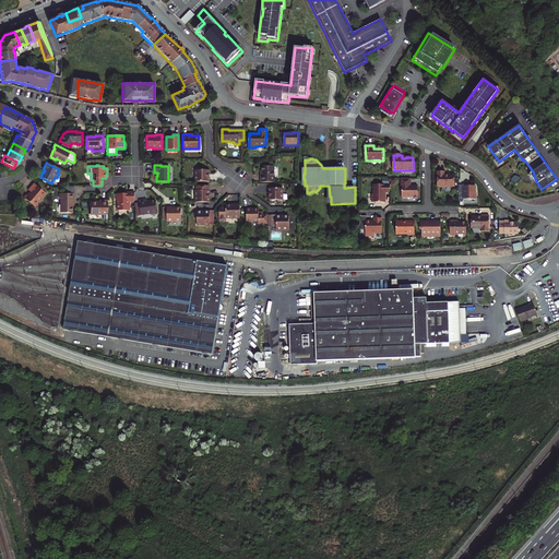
[(261,182),(274,182),(274,166),(262,166),(262,171),(262,175),(261,175),(261,182)]
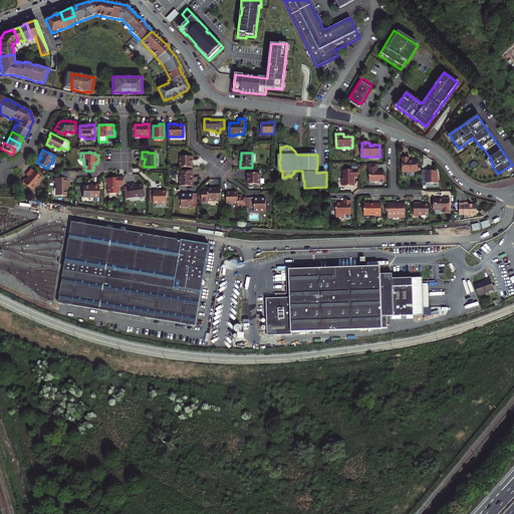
[(181,168),(194,167),(194,163),(193,163),(193,157),(180,157),(181,168)]
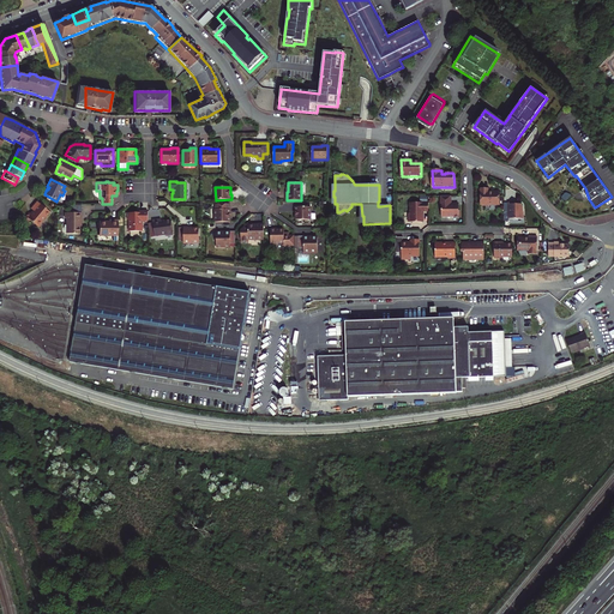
[(500,192),(493,192),(493,193),(489,193),(489,192),(489,188),(481,188),(481,205),(483,205),(483,206),(489,206),(489,205),(500,205),(500,192)]
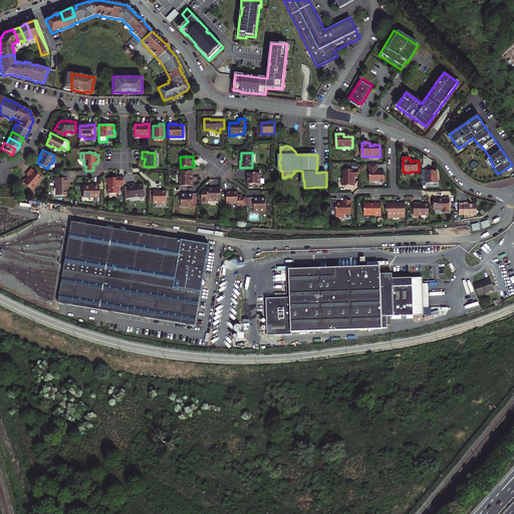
[(377,171),(377,164),(369,165),(370,171),(369,171),(369,178),(370,178),(370,180),(371,181),(374,181),(374,182),(376,182),(376,181),(380,181),(380,182),(386,182),(386,176),(384,176),(384,171),(377,171)]
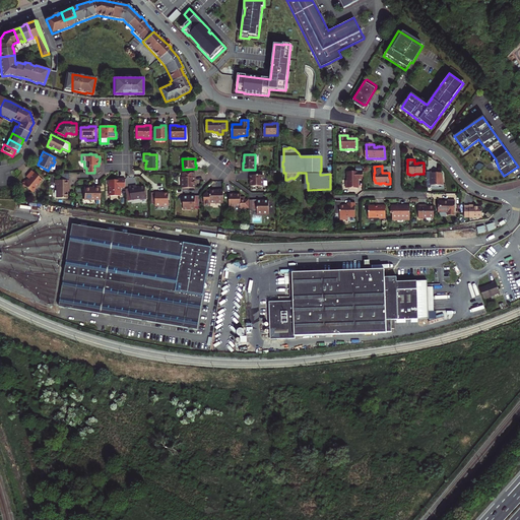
[(39,183),(42,180),(30,171),(25,176),(27,178),(25,181),(24,180),(21,183),(31,192),(36,188),(34,186),(38,182),(39,183)]
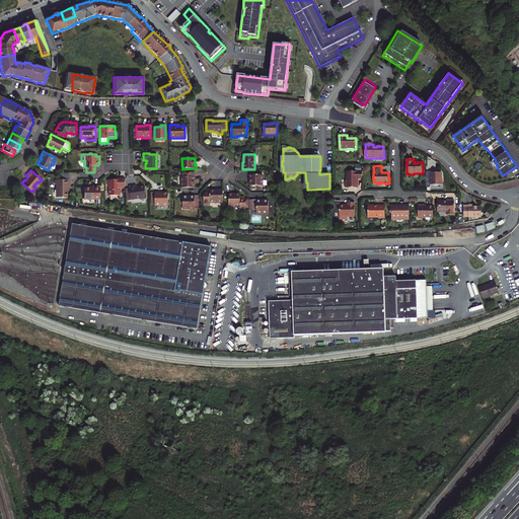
[(182,177),(182,188),(195,188),(195,181),(196,181),(196,177),(195,177),(195,172),(182,172),(182,177)]
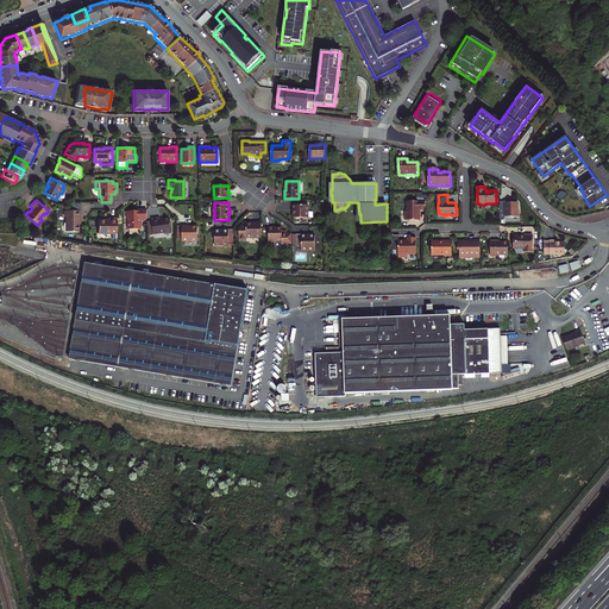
[(426,211),(426,202),(407,202),(407,213),(406,213),(407,221),(421,221),(420,211),(426,211)]
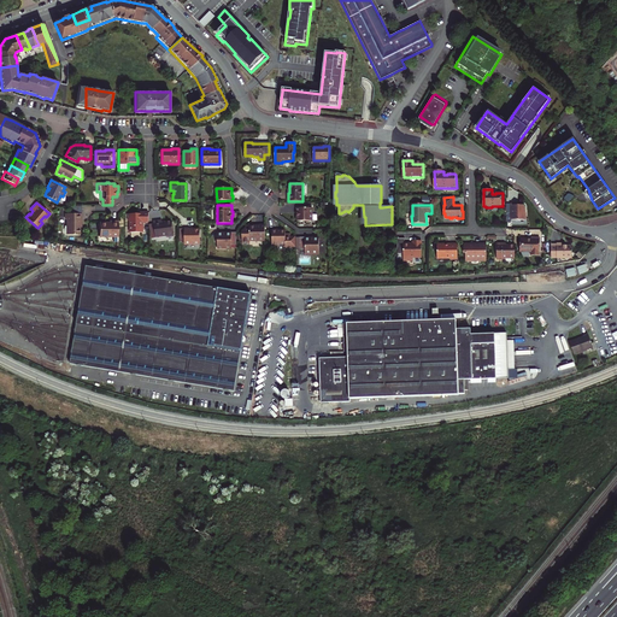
[(512,219),(512,221),(527,221),(527,213),(526,213),(526,207),(524,206),(521,206),(517,206),(517,205),(512,205),(512,219)]
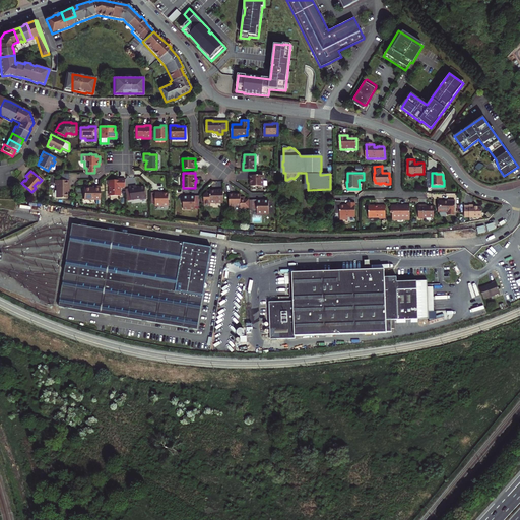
[(263,186),(263,175),(250,175),(250,179),(251,179),(251,186),(263,186)]
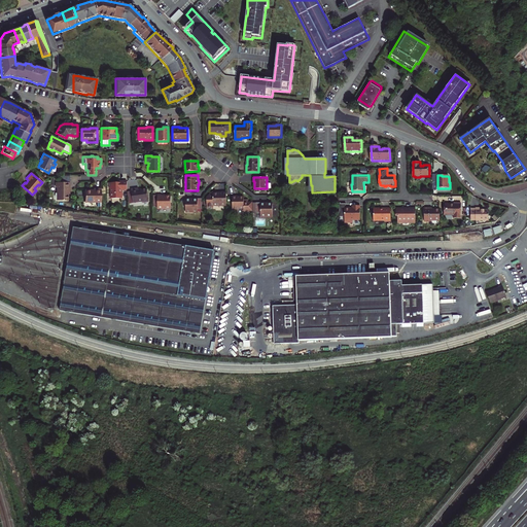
[(57,182),(57,187),(57,201),(67,201),(67,195),(67,187),(69,187),(69,182),(57,182)]
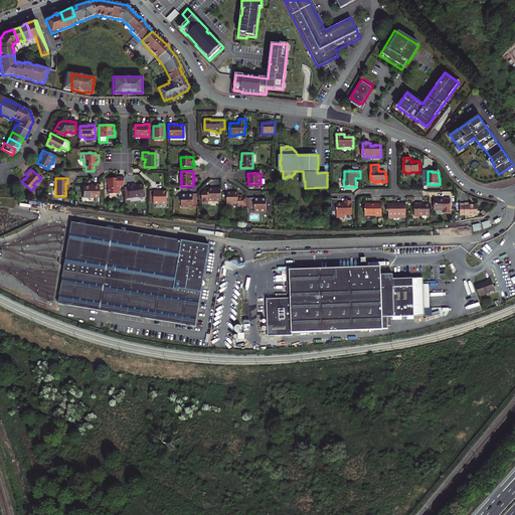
[(117,180),(113,180),(106,180),(106,185),(108,185),(108,195),(120,195),(120,187),(124,187),(124,178),(117,178),(117,180)]
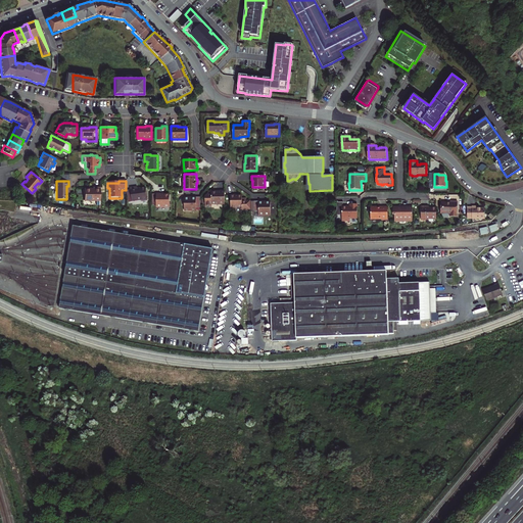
[(93,187),(93,188),(93,189),(90,189),(90,188),(84,188),(84,200),(96,200),(96,204),(99,204),(99,210),(100,210),(100,187),(93,187)]
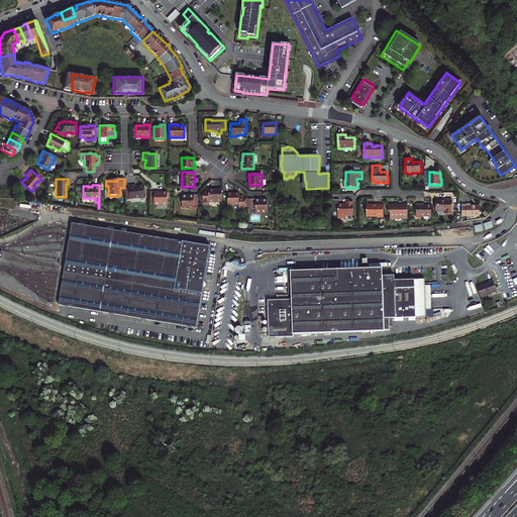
[(145,198),(143,186),(135,187),(135,185),(128,186),(128,188),(130,199),(139,198),(139,199),(145,198)]
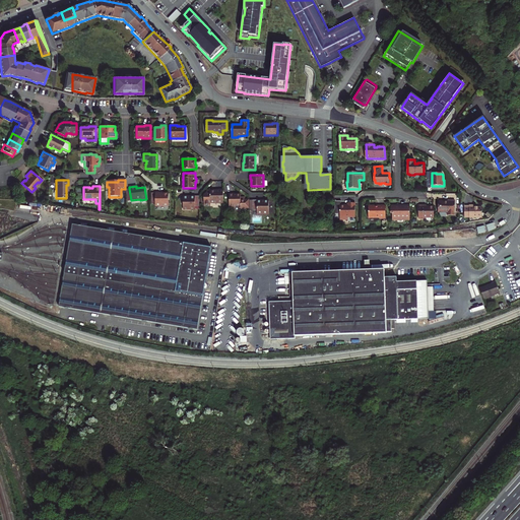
[(223,203),(223,189),(218,189),(218,191),(210,191),(210,192),(207,192),(204,195),(204,205),(211,205),(211,203),(223,203)]
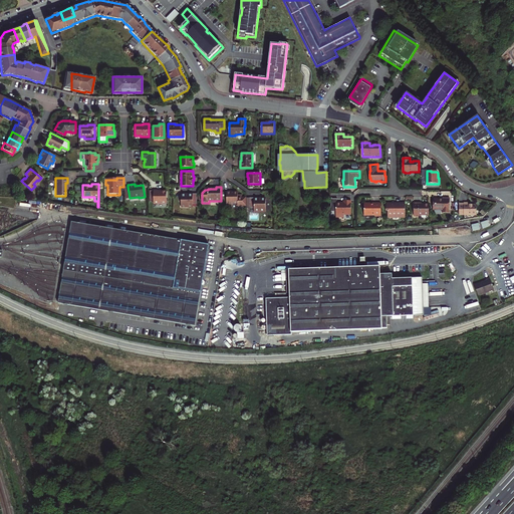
[(154,190),(154,204),(167,203),(167,191),(158,192),(158,190),(154,190)]
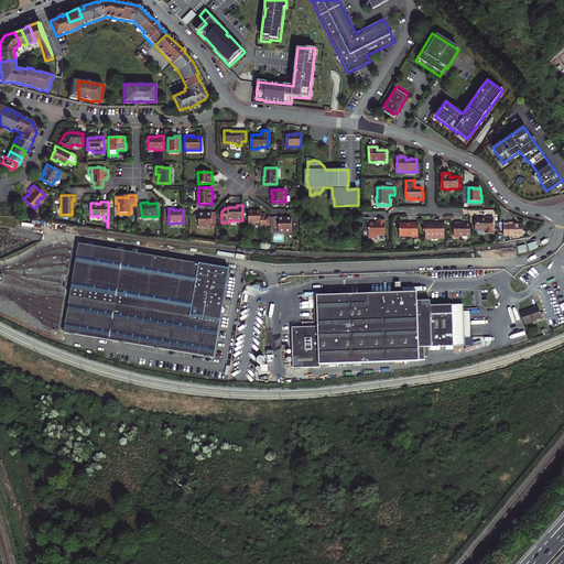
[(266,214),(261,214),(261,210),(249,212),(249,225),(255,225),(255,224),(261,224),(261,226),(270,226),(270,216),(266,216),(266,214)]
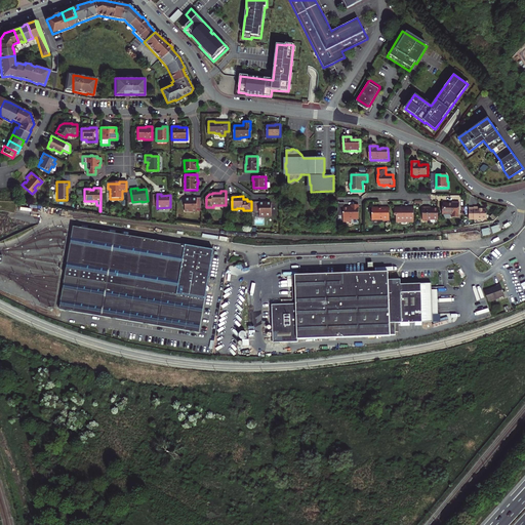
[(201,208),(201,198),(193,198),(186,198),(186,211),(197,211),(197,208),(201,208)]
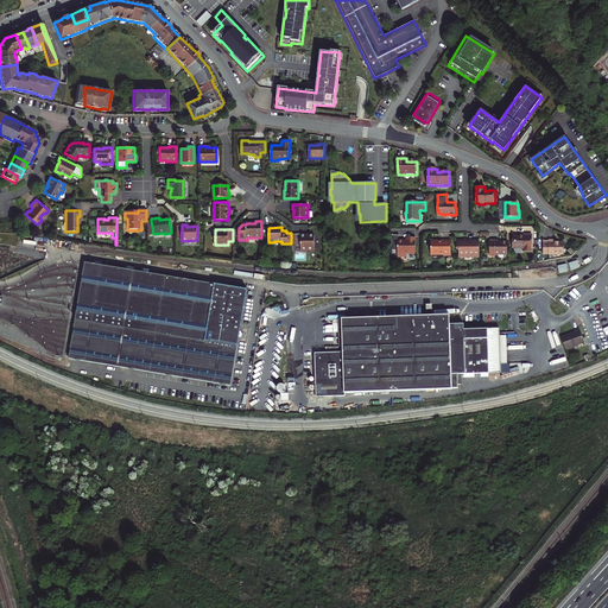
[(315,249),(315,234),(306,234),(296,234),(296,245),(302,245),(302,251),(308,251),(308,249),(315,249)]
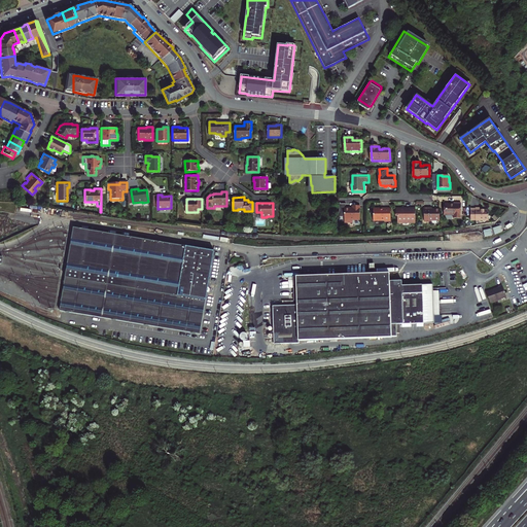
[(347,208),(347,203),(340,203),(340,216),(345,216),(346,222),(354,222),(353,219),(361,219),(360,205),(353,206),(353,208),(350,208),(347,208)]
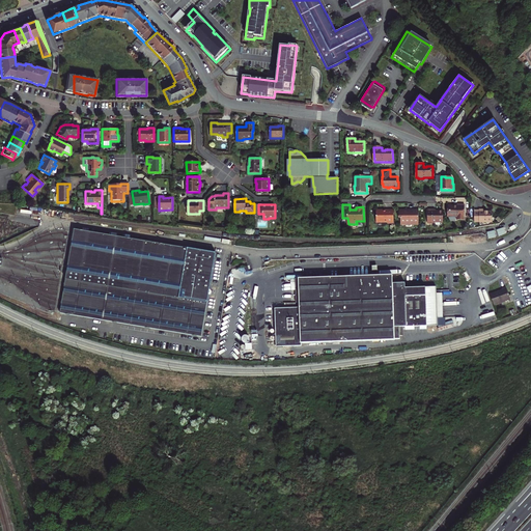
[(455,206),(449,206),(449,218),(458,218),(458,220),(466,220),(466,204),(458,205),(458,206),(455,206)]
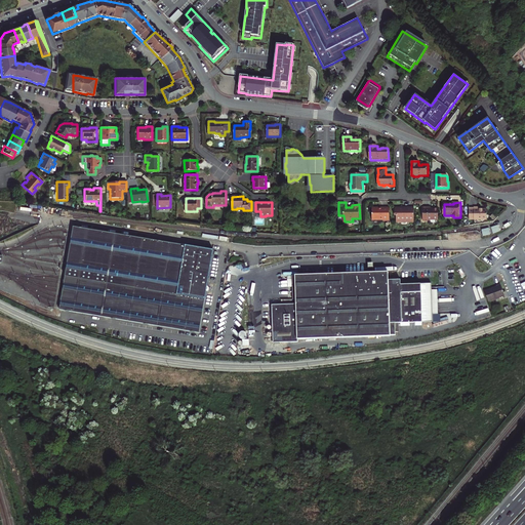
[(391,220),(391,207),(384,207),(384,208),(380,208),(379,208),(373,208),(373,213),(373,219),(384,219),(385,221),(391,220)]
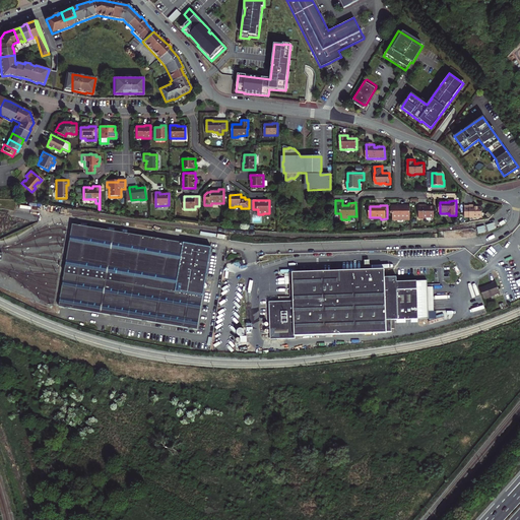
[(393,214),(393,220),(398,220),(400,219),(404,219),(405,220),(411,220),(411,205),(404,205),(403,207),(399,207),(399,205),(392,205),(392,214),(393,214)]
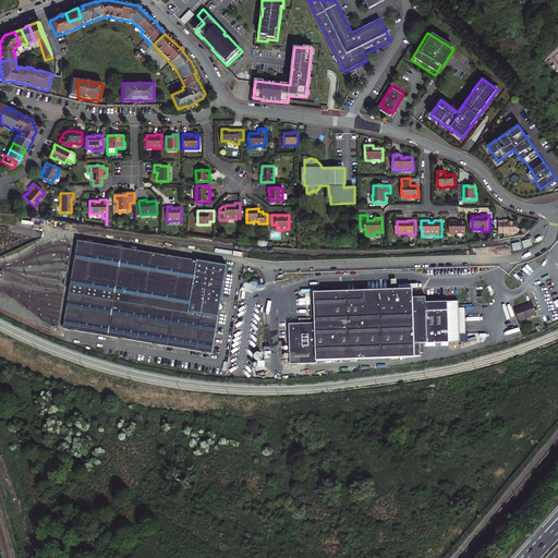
[(466,234),(466,221),(459,221),(459,220),(450,220),(450,235),(459,235),(459,234),(466,234)]
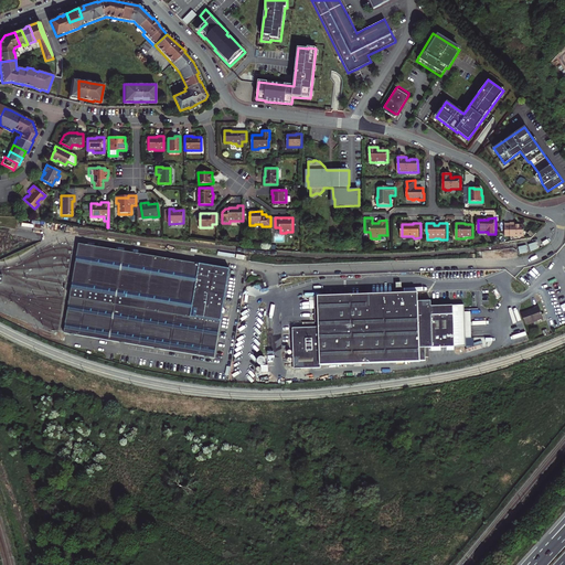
[(512,236),(525,236),(525,224),(518,225),(518,223),(511,223),(507,224),(507,236),(512,236)]
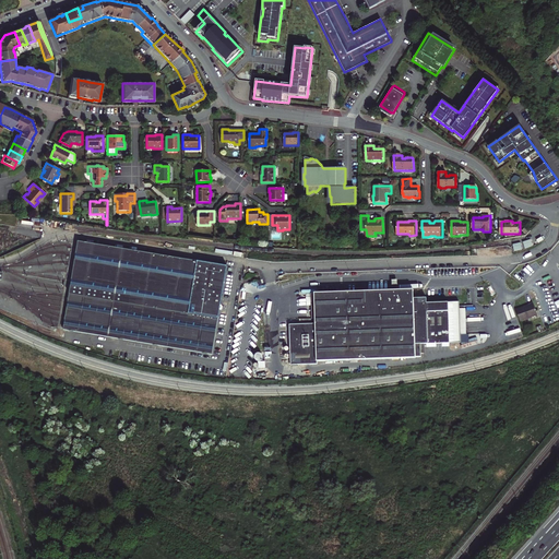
[(63,325),(62,330),(211,355),(218,310),(221,309),(221,308),(221,306),(219,305),(226,266),(76,242),(75,246),(74,254),(73,263),(72,272),(70,281),(69,289),(68,296),(67,300),(66,306),(66,310),(64,316),(63,320),(63,325)]
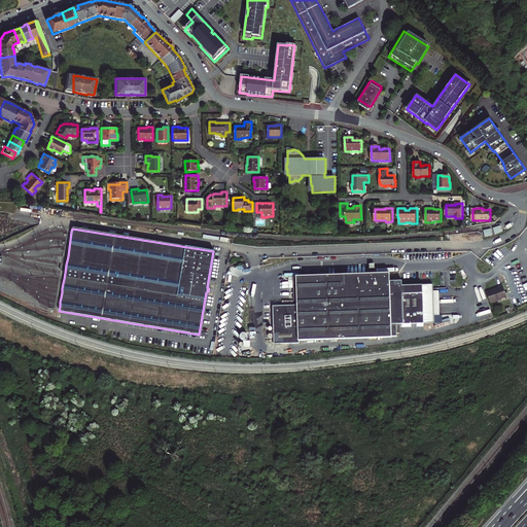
[(396,325),(400,324),(434,323),(434,317),(433,291),(433,285),(402,286),(402,281),(390,281),(390,274),(376,274),(371,274),(295,277),(296,301),(296,306),(272,306),(273,345),(299,344),(299,341),(391,338),(396,337),(396,335),(396,325)]
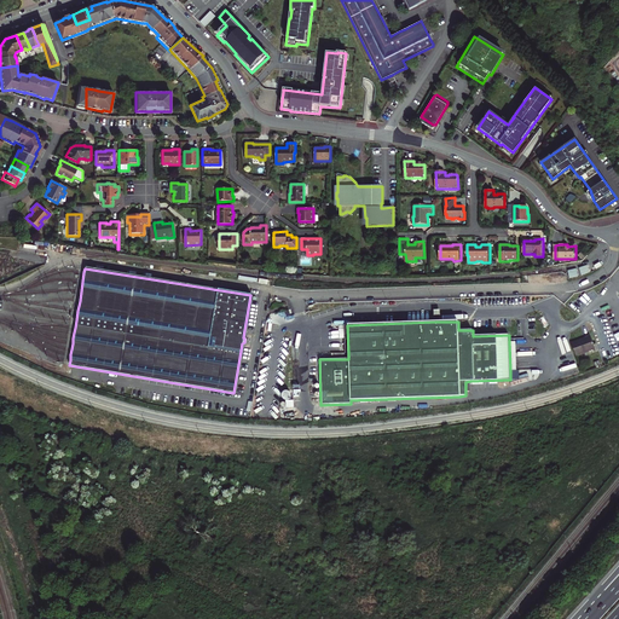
[(596,350),(591,336),(586,337),(586,339),(572,343),(577,357),(596,350)]
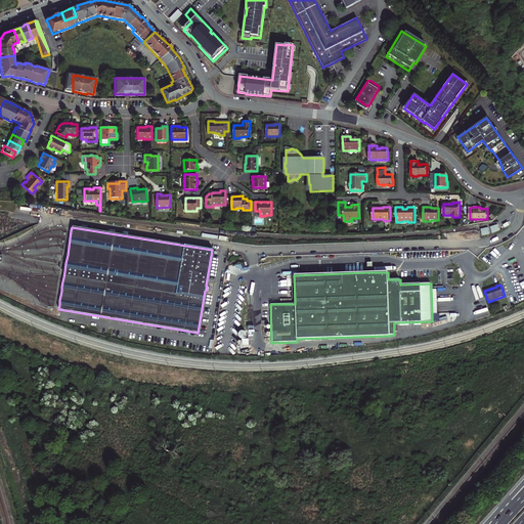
All buildings are outlined.
